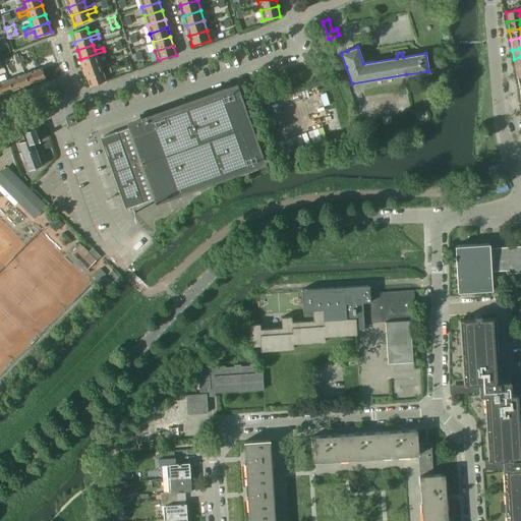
[(104,51),(80,59),(83,68),(99,62),(97,57),(105,55),(104,51)]
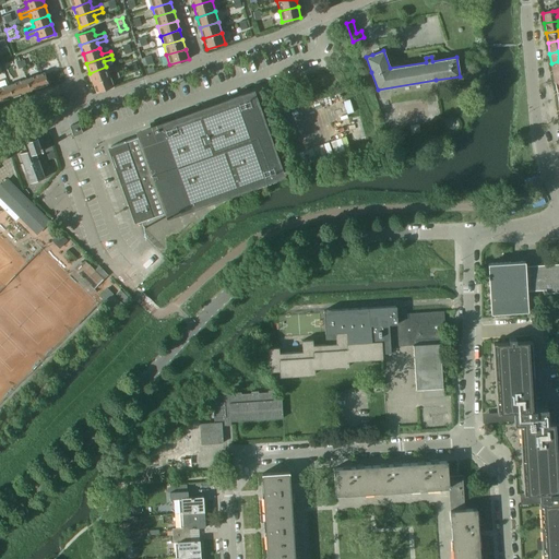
[(310,74),(314,88),(346,78),(341,63),(310,74)]
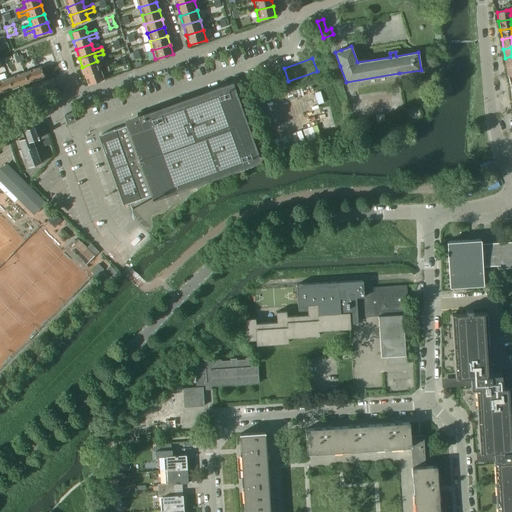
[(97,61),(82,67),(85,75),(108,67),(107,64),(99,66),(97,61)]
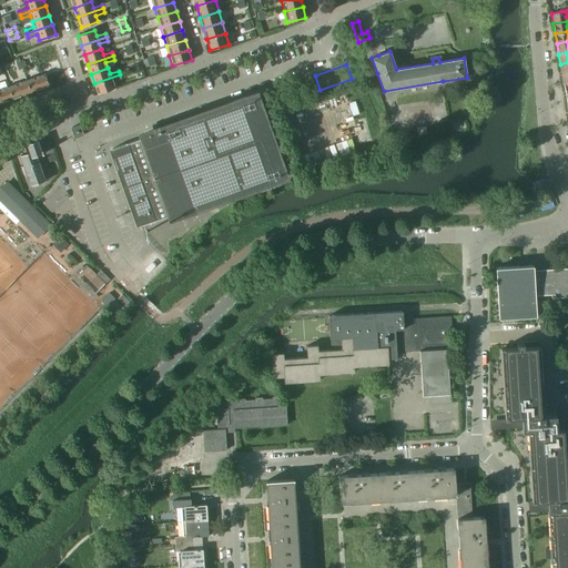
[(43,74),(27,80),(31,92),(49,85),(46,77),(44,73),(43,74)]
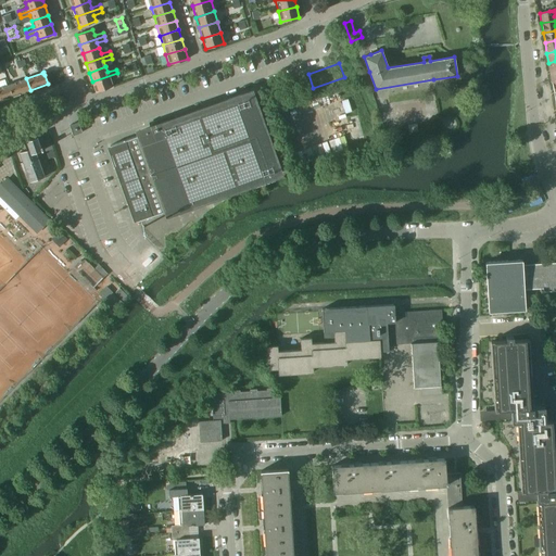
[(117,73),(92,81),(96,91),(112,86),(110,79),(118,77),(117,73)]
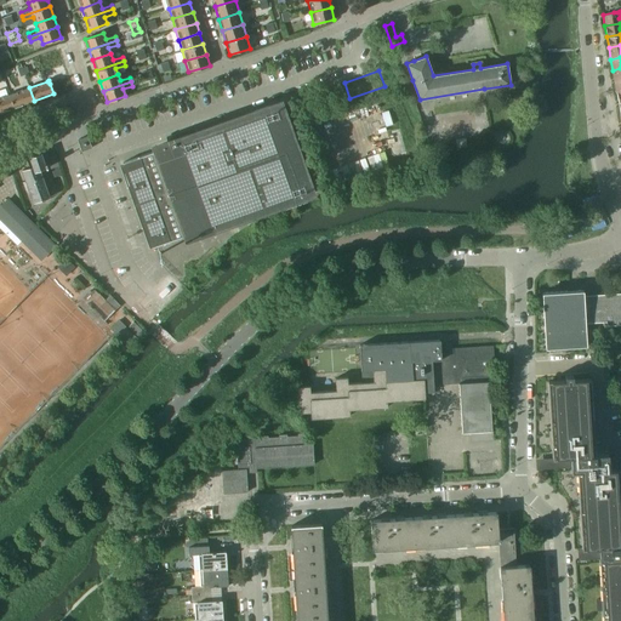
[(29,87),(10,95),(15,107),(34,101),(29,87)]
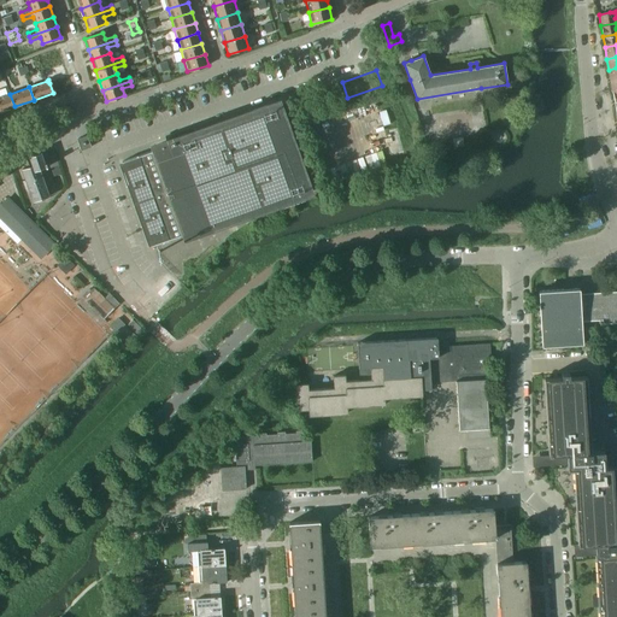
[(10,94),(0,97),(0,111),(15,106),(10,94)]
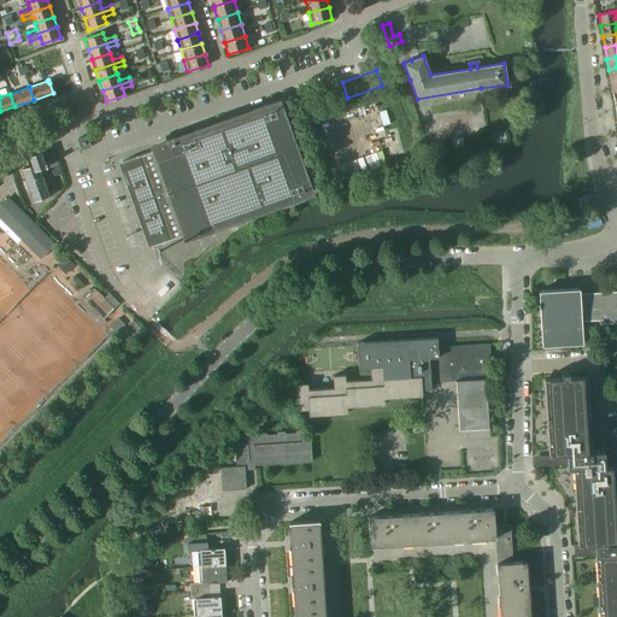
[(352,124),(387,116),(383,103),(350,111),(352,124)]
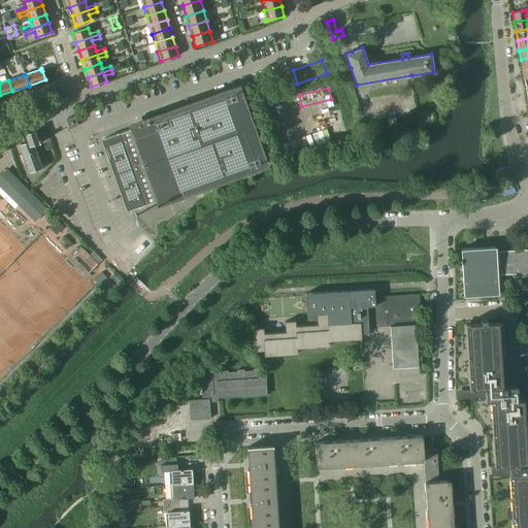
[(252,135),(236,91),(150,122),(150,120),(145,122),(146,124),(104,138),(130,210),(262,163),(256,146),(266,143),(262,131),(252,135)]
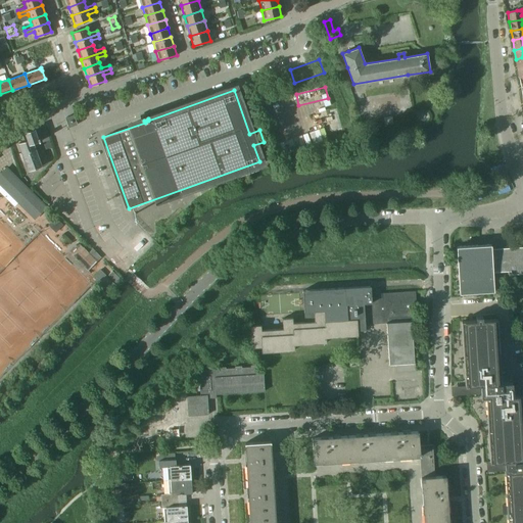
[(298,113),(265,125),(274,149),(307,138),(298,113)]
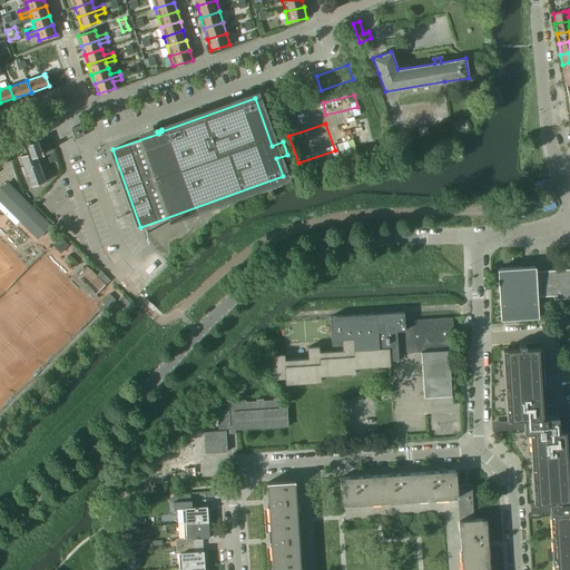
[(80,125),(71,128),(75,139),(84,136),(80,125)]
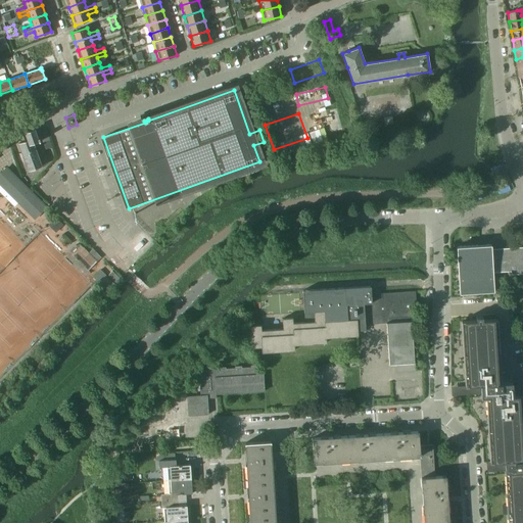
[(41,165),(33,143),(38,141),(34,129),(31,131),(30,128),(20,131),(25,141),(18,143),(30,173),(39,170),(38,167),(41,165)]
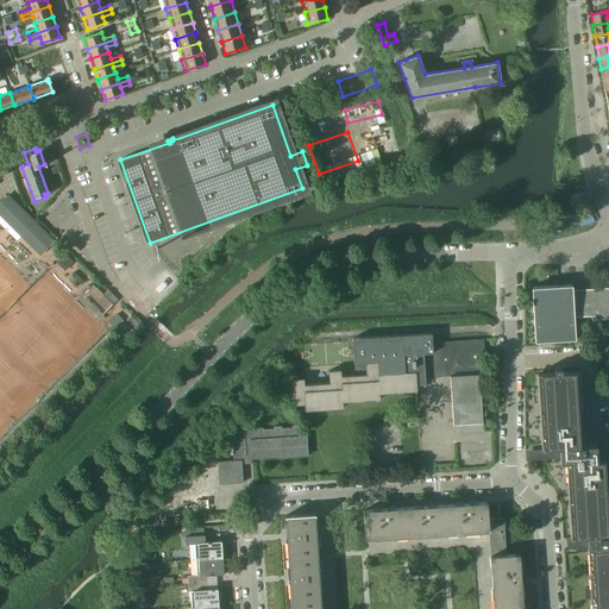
[(57,163),(48,167),(50,175),(61,171),(57,163)]
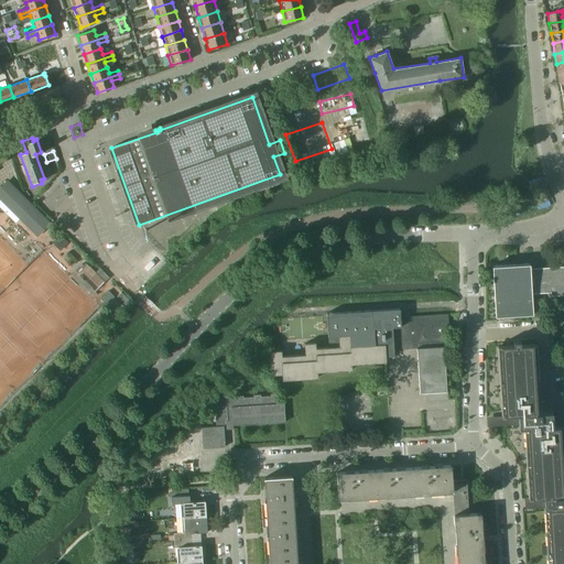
[(7,181),(0,187),(0,198),(20,218),(38,236),(50,223),(7,181)]
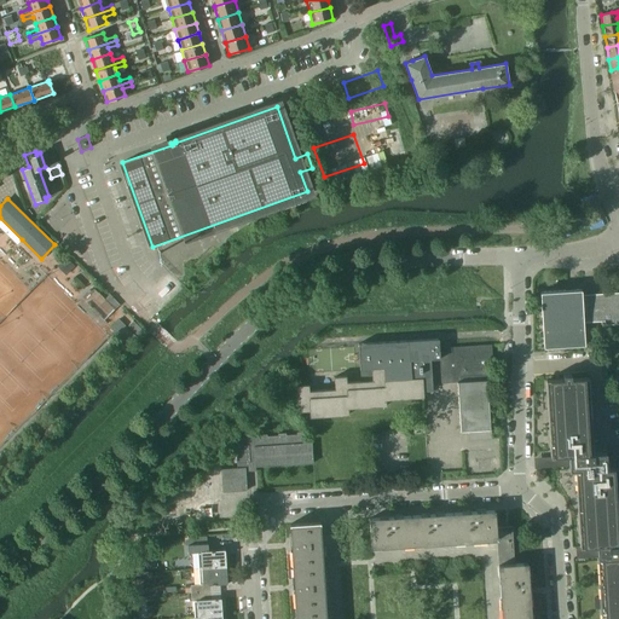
[(0,227),(17,244),(21,241),(0,219),(0,227)]
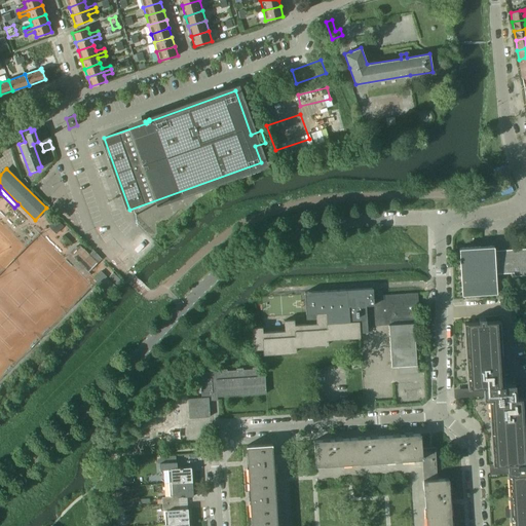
[(5,200),(0,205),(6,210),(10,204),(5,200)]
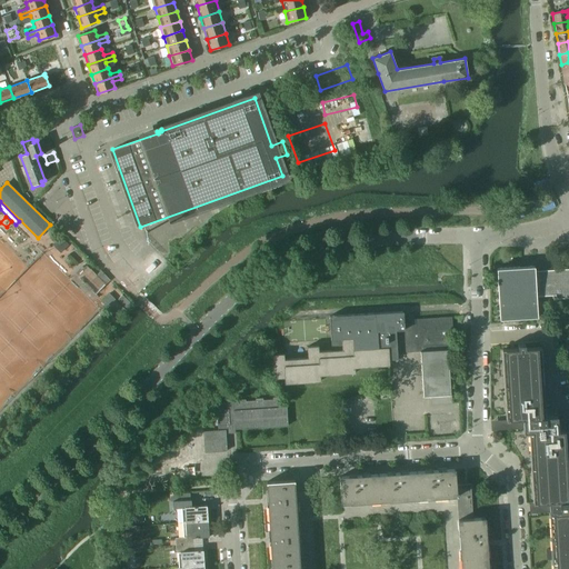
[(60,237),(52,245),(60,253),(68,245),(60,237)]
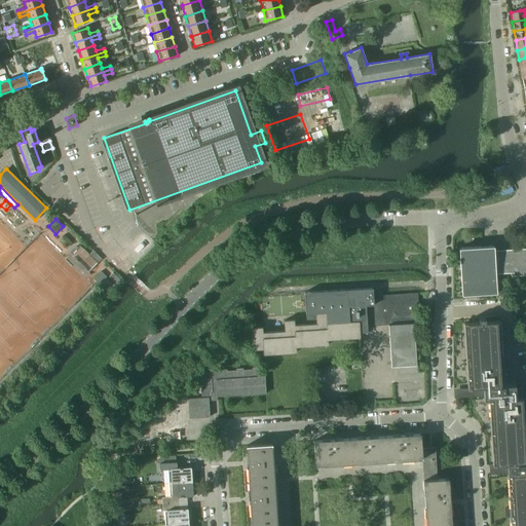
[(496,247),(496,250),(494,251),(494,246),(459,248),(462,295),(497,293),(495,274),(517,272),(518,275),(525,274),(525,248),(501,250),(501,247),(496,247)]
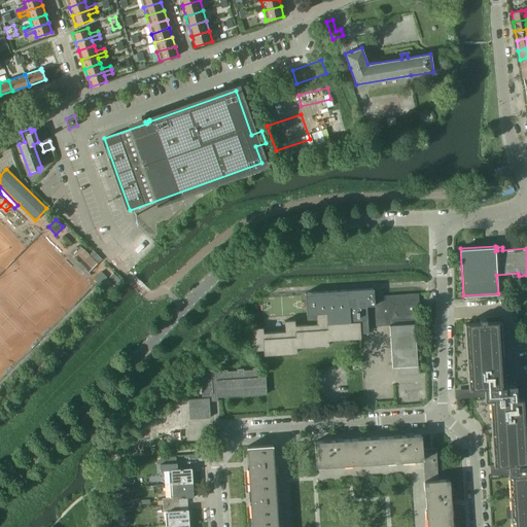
[(89,254),(98,264),(102,259),(94,250),(89,254)]
